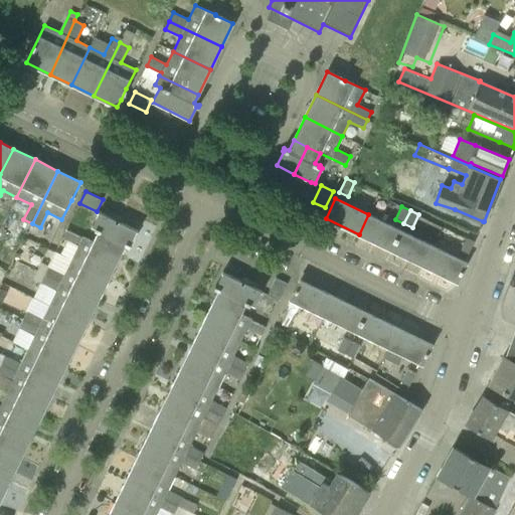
[(94,241),(120,255),(126,244),(130,247),(131,244),(130,244),(137,230),(100,211),(93,226),(96,228),(95,229),(99,231),(94,241)]
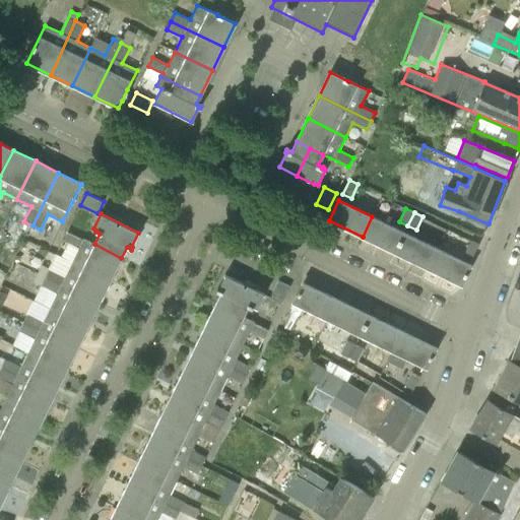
[(363,237),(395,252),(404,232),(372,216),(363,237)]
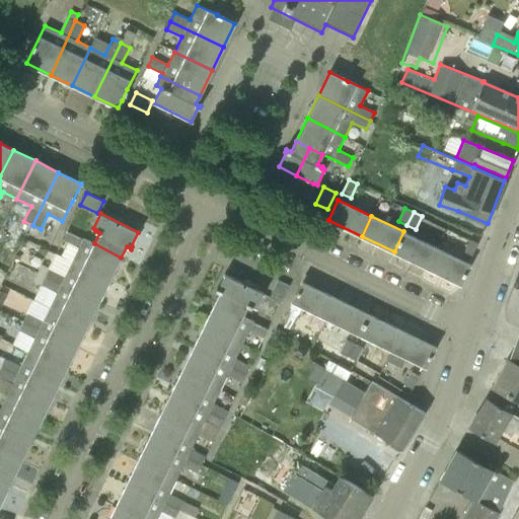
[(110,280),(121,257),(94,243),(83,237),(83,238),(68,231),(63,240),(78,247),(72,261),(110,280)]
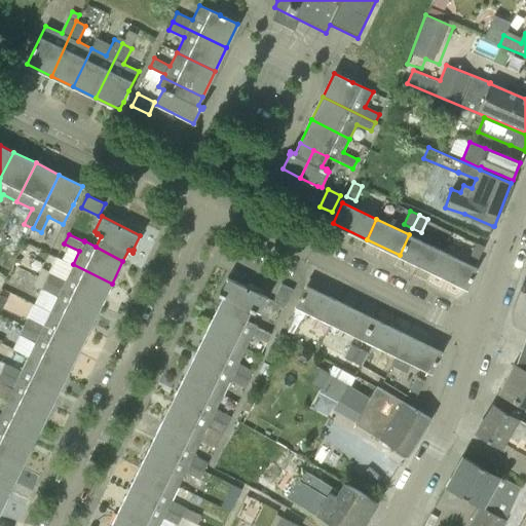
[(400,255),(433,270),(442,251),(409,234),(400,255)]
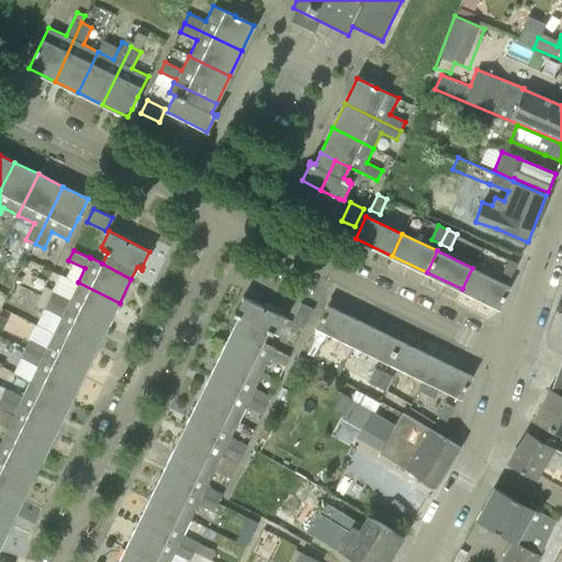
[(502,273),(510,278),(517,263),(508,259),(502,273)]
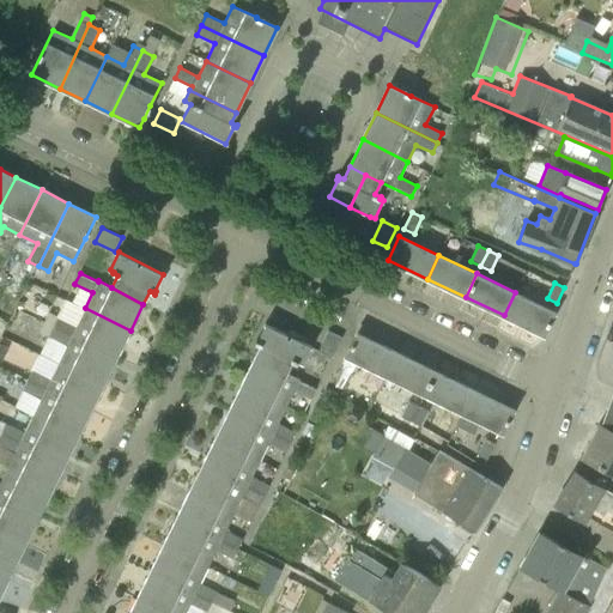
[(504,315),(544,334),(554,311),(515,292),(504,315)]
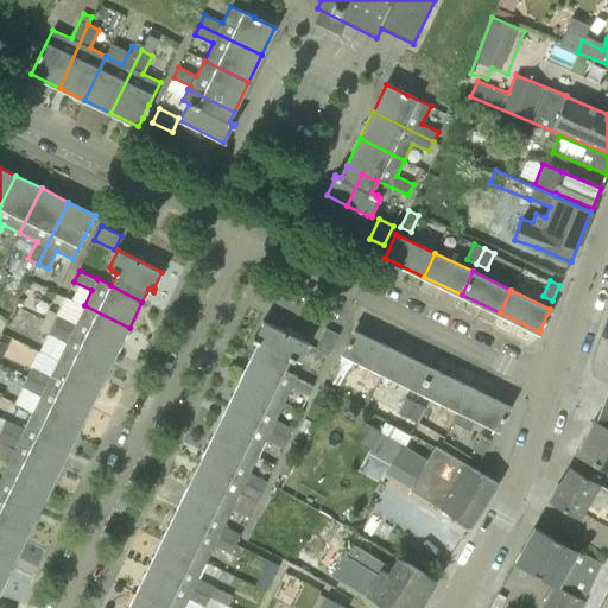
[(116,355),(130,328),(84,305),(76,322),(58,314),(54,324),(116,355)]
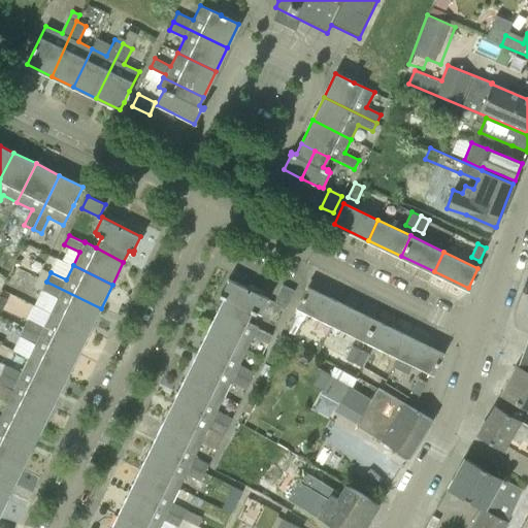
[(257,311),(261,314),(268,298),(230,279),(223,293),(222,293),(221,295),(225,298),(220,308),(248,321),(252,311),(256,314),(257,311)]
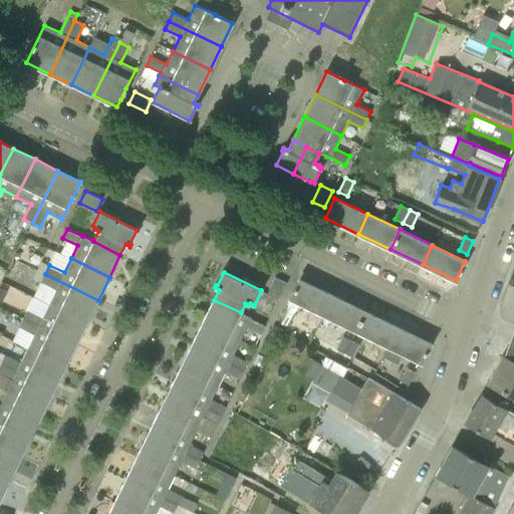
[(87,321),(98,300),(45,274),(41,282),(56,290),(49,303),(87,321)]
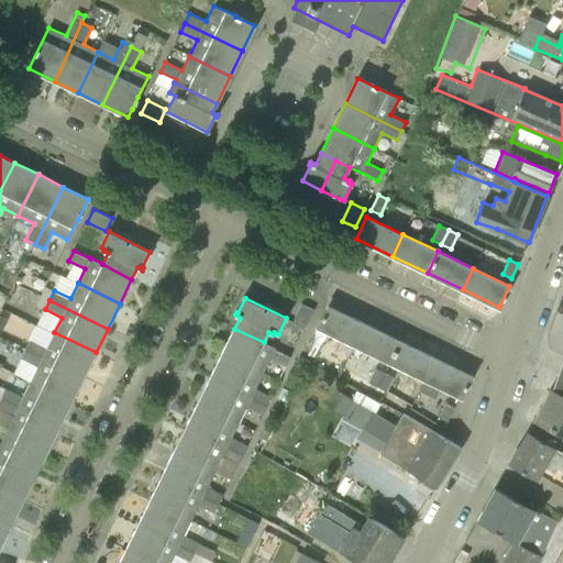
[(293,322),(305,328),(313,310),(301,304),(293,322)]
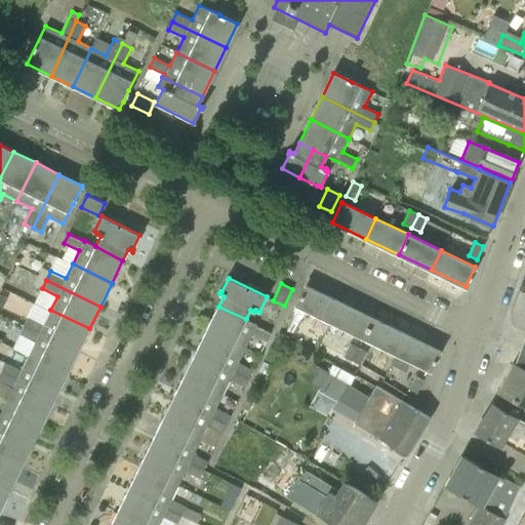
[(296,306),(329,322),(338,301),(307,285),(296,306)]
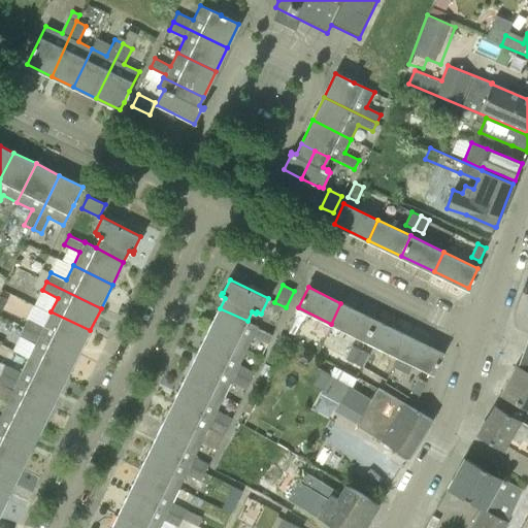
[(331,324),(365,340),(375,320),(340,303),(331,324)]
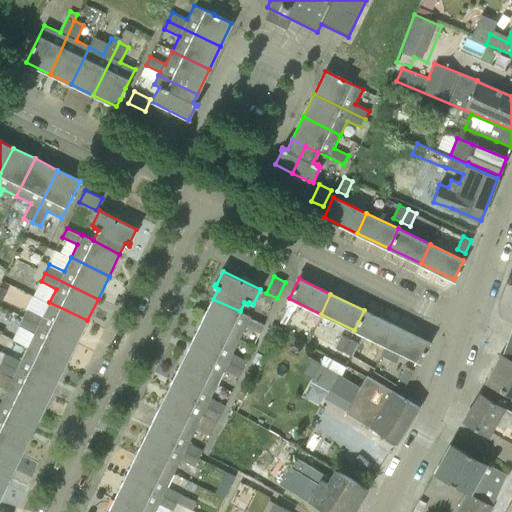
[(202,322),(239,340),(246,326),(260,333),(264,324),(250,317),(251,317),(240,311),(213,299),(202,322)]
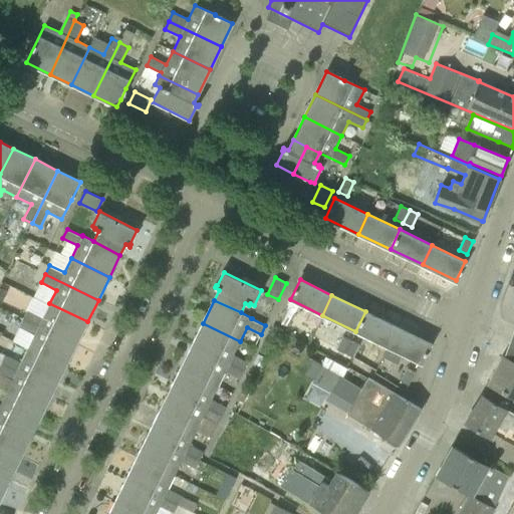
[(23,318),(76,344),(87,321),(49,303),(42,317),(27,310),(23,318)]
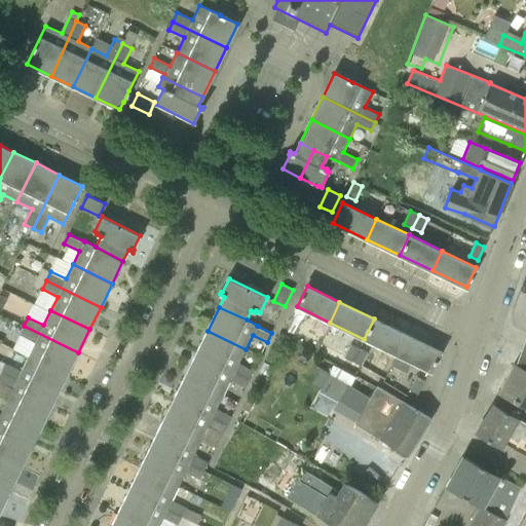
[(287,330),(296,334),(302,321),(294,316),(287,330)]
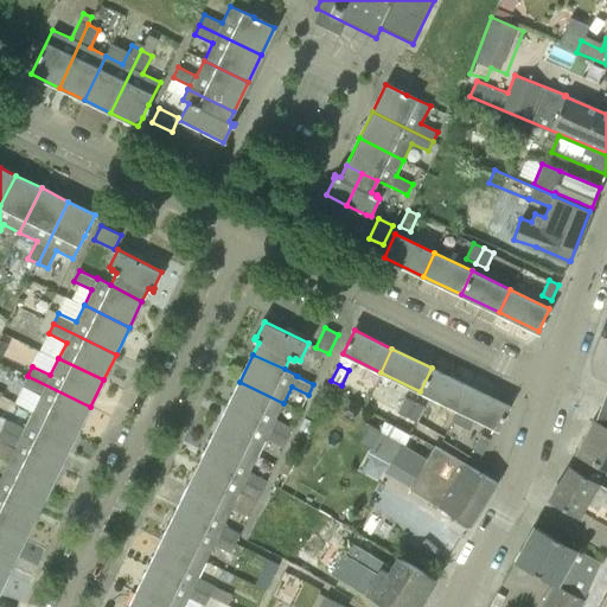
[(420,391),(458,410),(470,387),(432,368),(420,391)]
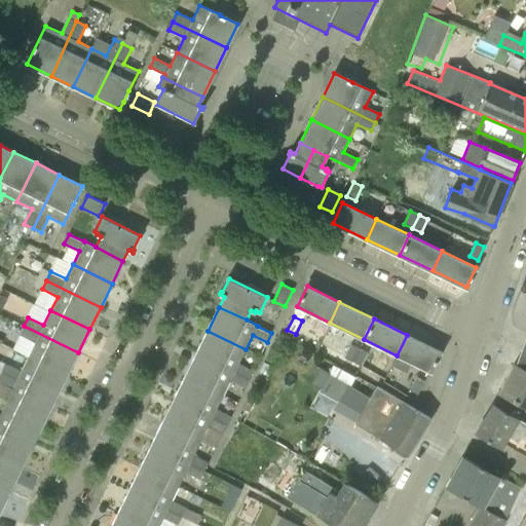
[(67,375),(78,352),(24,326),(20,335),(35,342),(28,355),(67,375)]
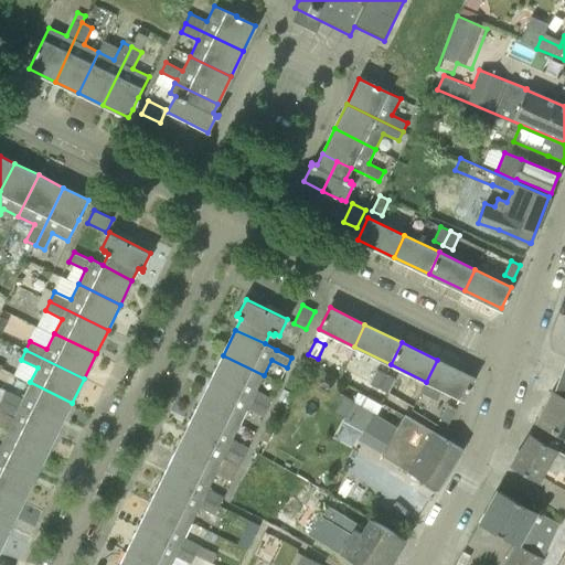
[(211,379),(268,406),(272,398),(256,391),(264,375),(223,355),(211,379)]
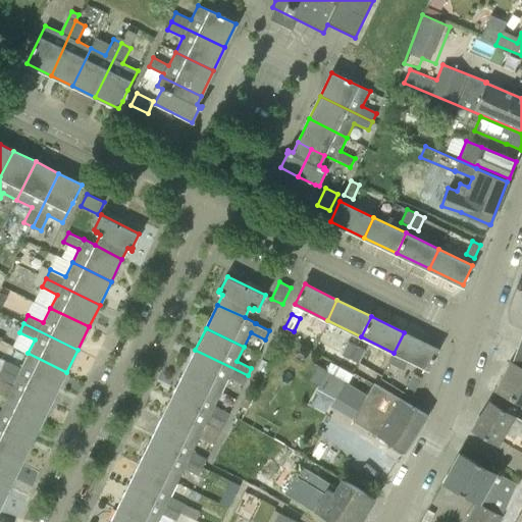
[(394,353),(427,369),(436,349),(404,332),(394,353)]
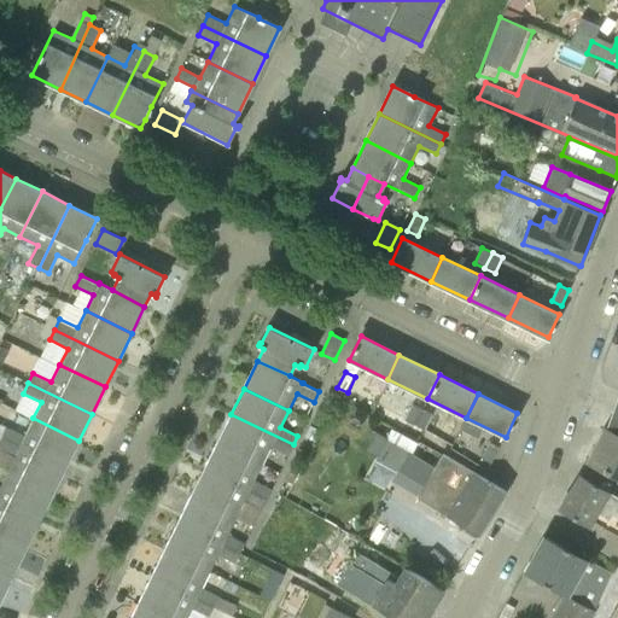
[(617,395),(606,427),(617,433),(617,395)]
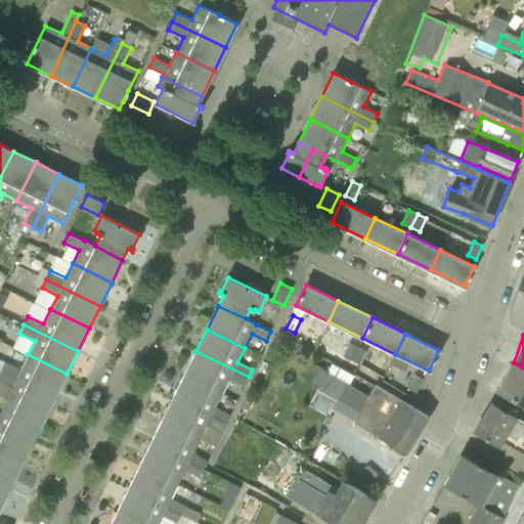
[(343,356),(352,360),(358,346),(349,343),(343,356)]
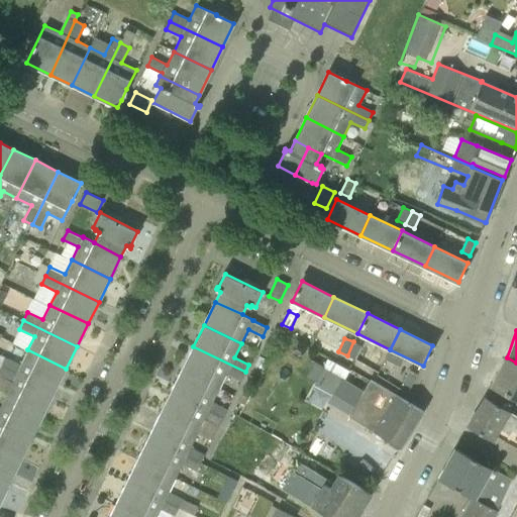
[(347,355),(355,359),(362,345),(353,341),(347,355)]
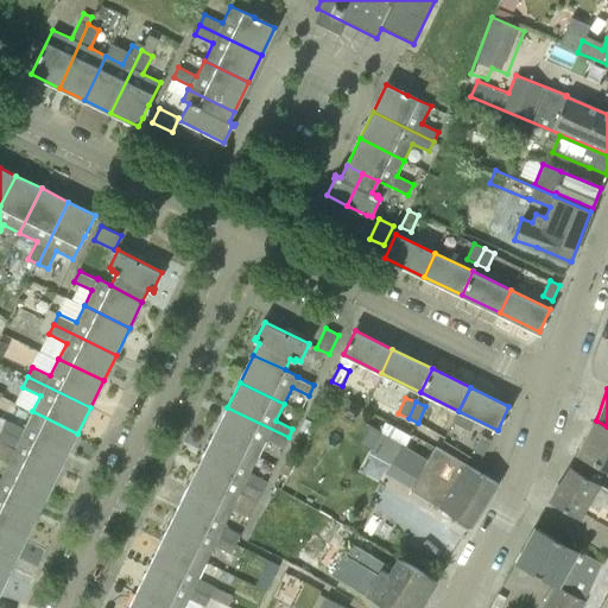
[(283,448),(289,437),(227,407),(214,435),(258,456),(266,441),(283,448)]
